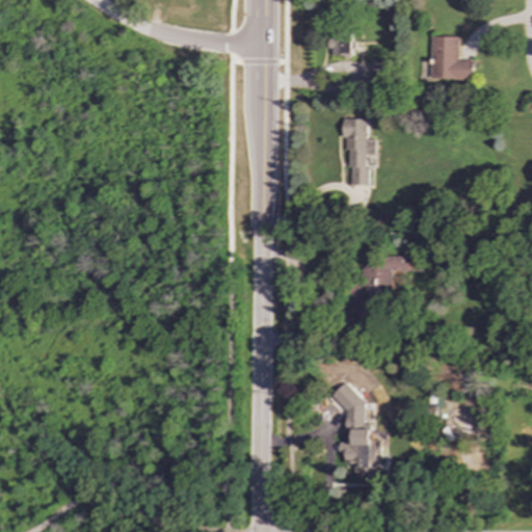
[(330,56),(352,56),(353,33),(330,33),(330,56)]
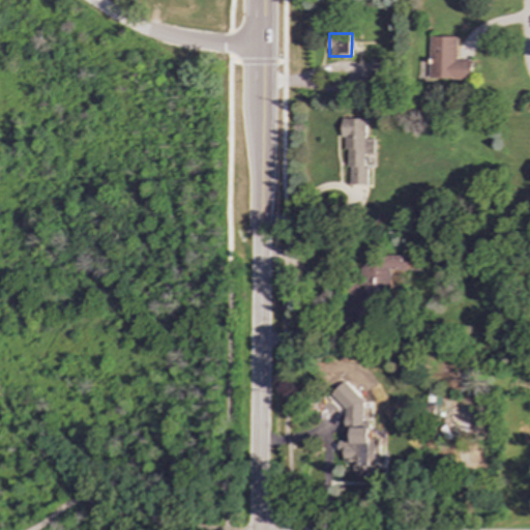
[(457,37),(429,36),(429,79),(472,79),(473,60),(457,60),(457,37)]
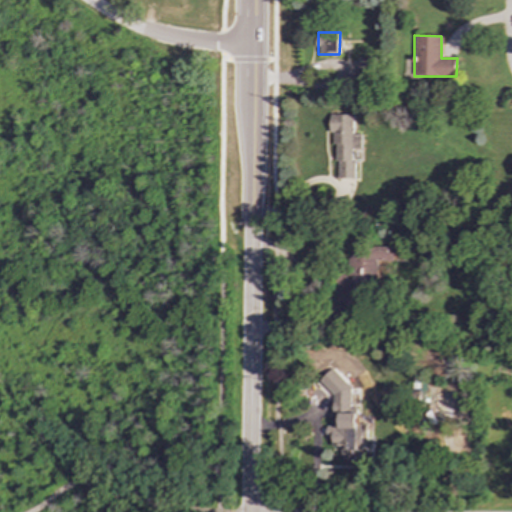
[(353,114),(334,114),(334,178),(354,178),(354,150),(361,150),(361,134),(353,134),(353,114)]
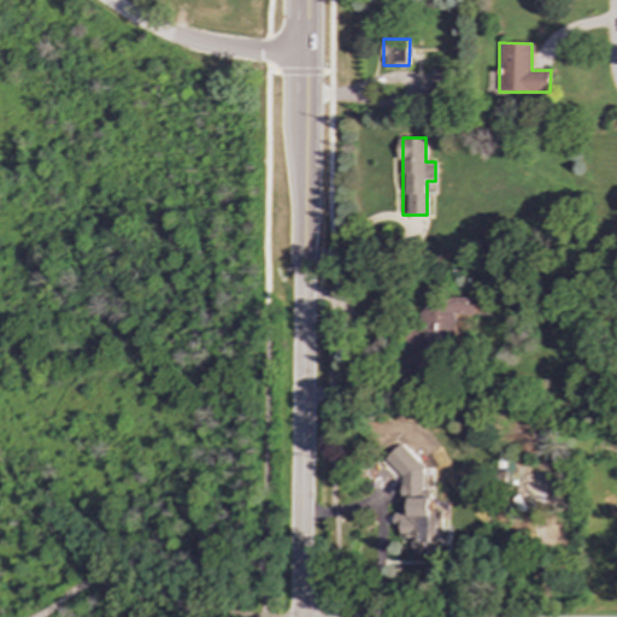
[(477,298),(424,297),(423,333),(407,331),(406,380),(432,381),(432,359),(446,359),(447,333),(459,334),(459,316),(476,316),(477,298)]
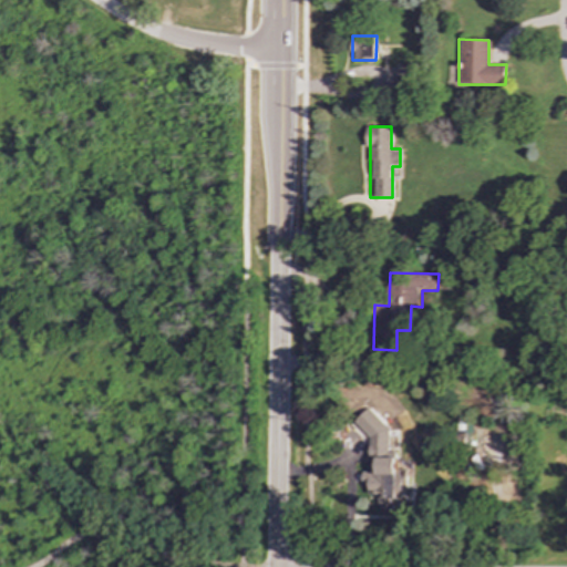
[(368,437),(369,472),(361,472),(361,482),(368,482),(368,494),(377,494),(377,511),(401,509),(401,493),(406,487),(406,481),(398,472),(398,449),(389,449),(389,429),(367,408),(352,423),(368,437)]
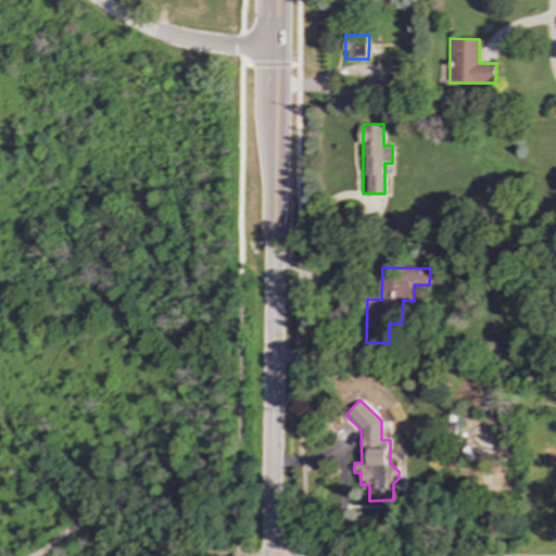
[(447,434),(463,436),(463,416),(447,416),(447,434)]
